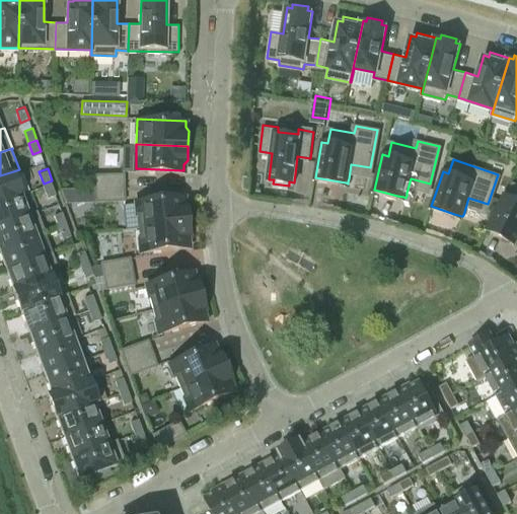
[(13,171),(0,175),(0,199),(21,192),(13,171)]
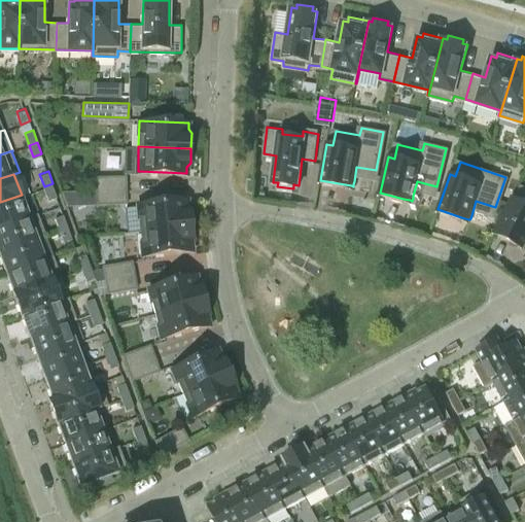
[(97,188),(126,187),(126,174),(97,175),(97,188)]
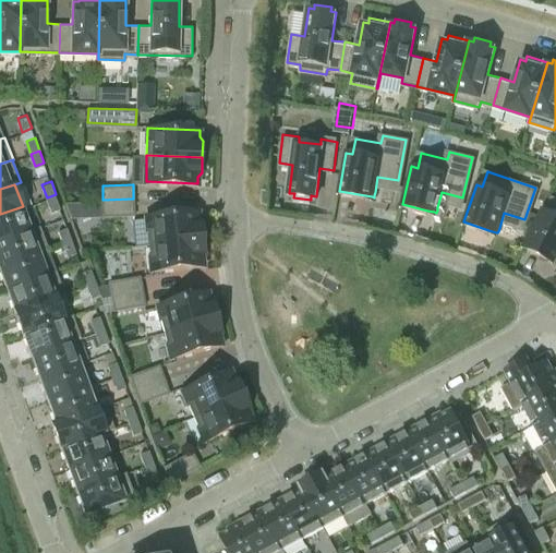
[(56,194),(47,197),(51,211),(60,207),(56,194)]
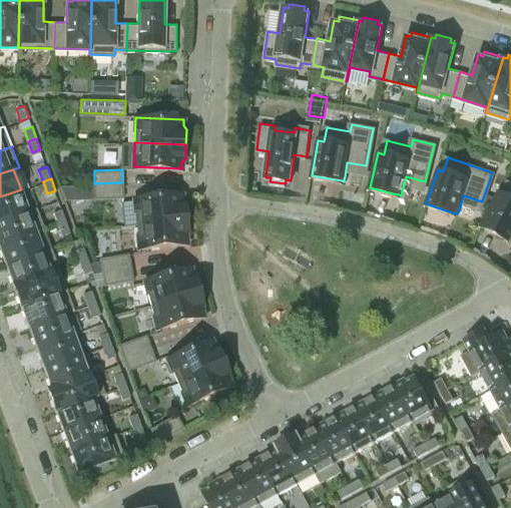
[(122,182),(94,183),(95,196),(123,195),(122,182)]
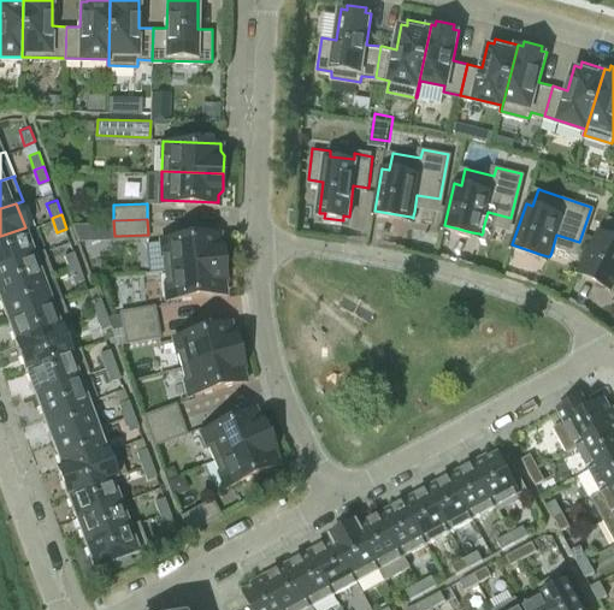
[(598,231),(579,270),(604,283),(612,286),(613,286),(613,219),(604,235),(598,231)]
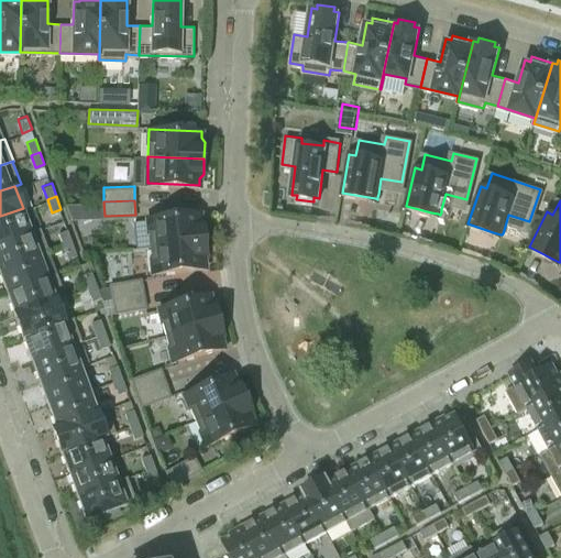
[(84,217),(84,205),(72,205),(72,217),(84,217)]
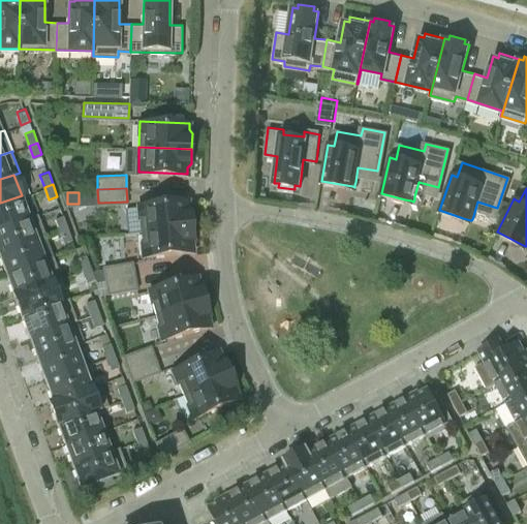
[(22,195),(0,203),(0,226),(38,213),(38,212),(29,216),(22,196),(22,195)]
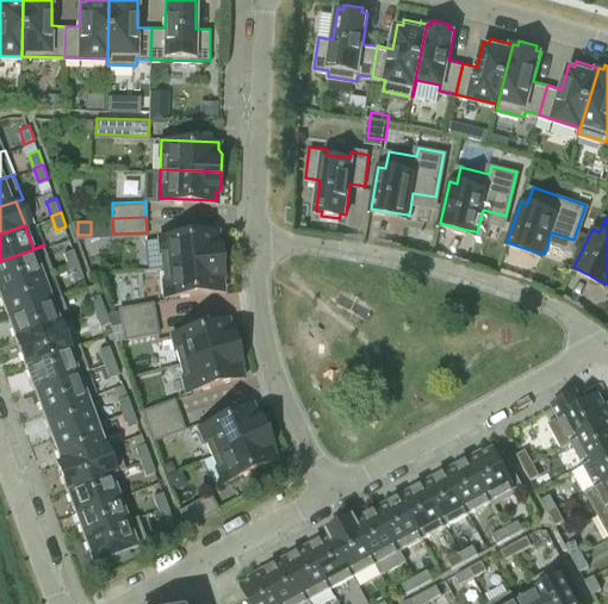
[(163,265),(224,259),(222,242),(217,238),(217,230),(160,236),(163,265)]
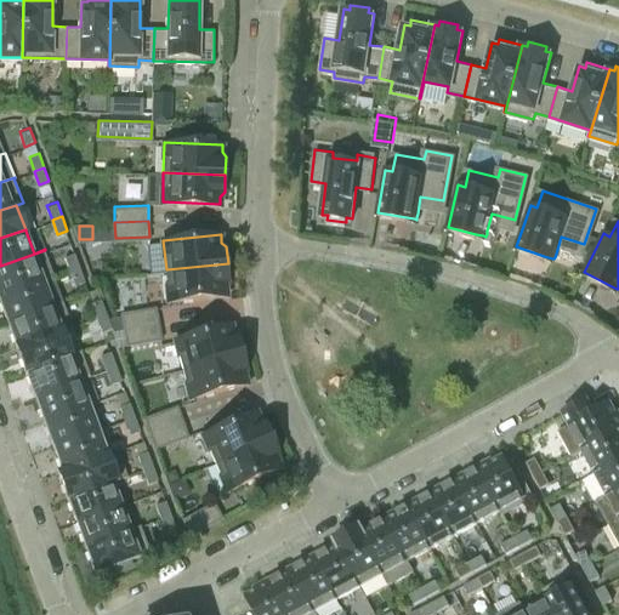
[(45,250),(0,266),(0,294),(55,274),(45,250)]
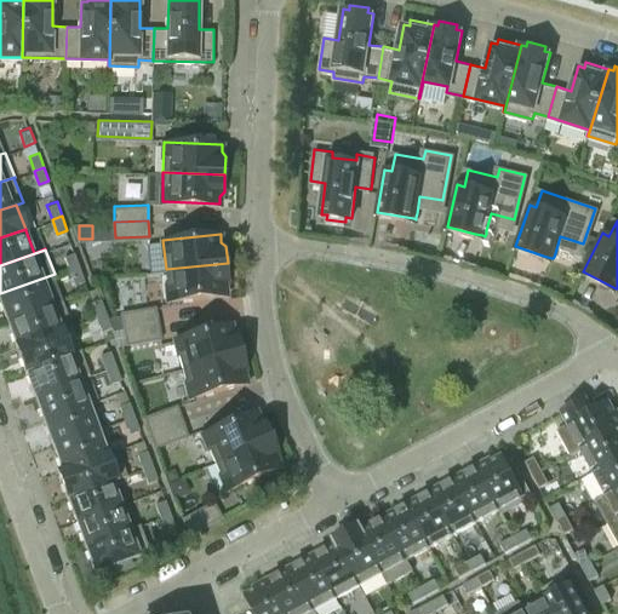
[(70,269),(80,265),(75,251),(64,254),(70,269)]
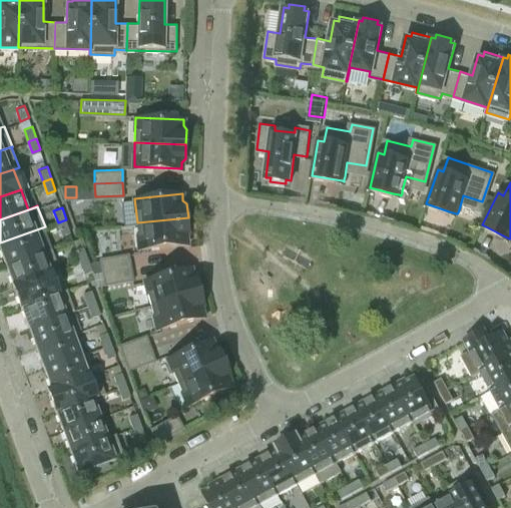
[(188,217),(137,222),(139,247),(186,242),(186,236),(189,232),(188,217)]
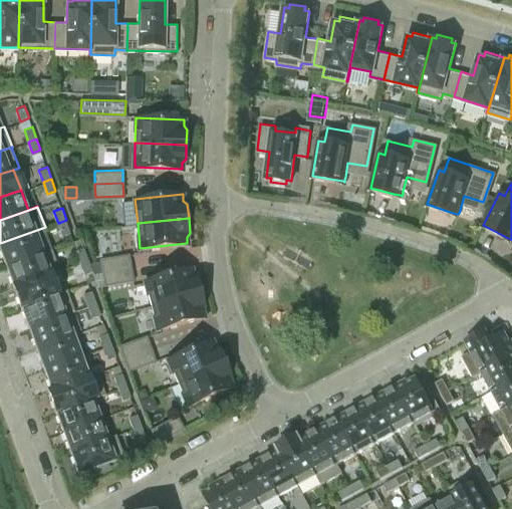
[(66,220),(58,223),(62,235),(70,232),(66,220)]
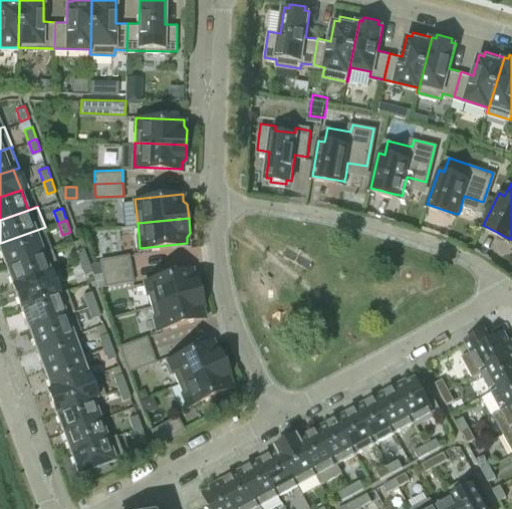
[(45,227),(0,243),(0,245),(7,264),(52,247),(45,227)]
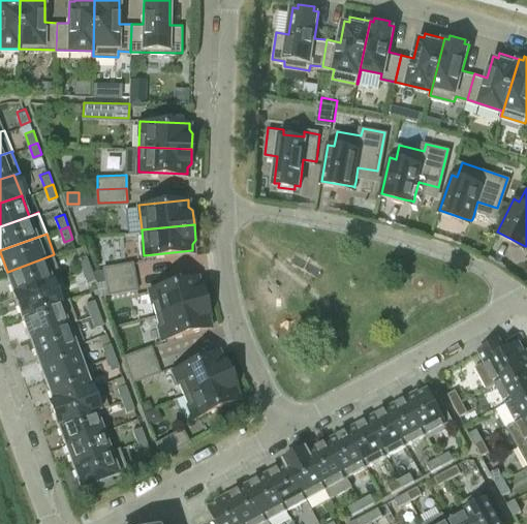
[(83,269),(91,266),(87,253),(78,256),(83,269)]
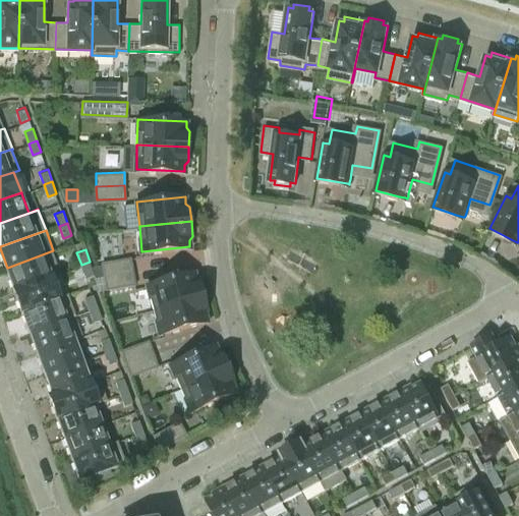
[(53,250),(7,268),(14,287),(13,288),(14,289),(53,275),(61,272),(53,250)]
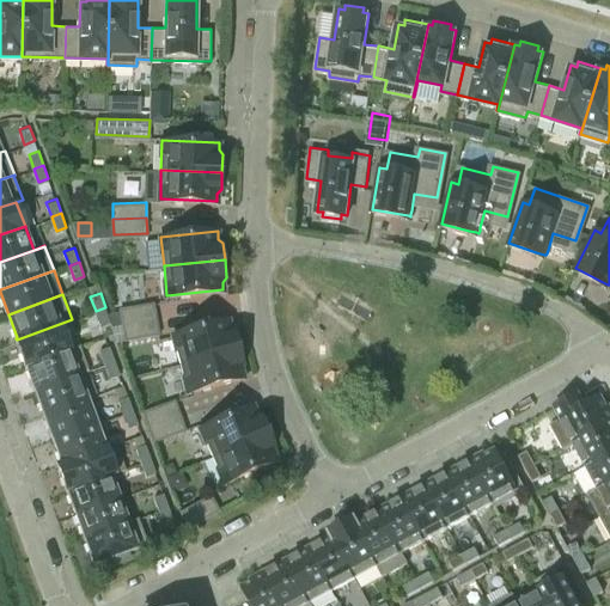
[(105,307),(96,311),(101,325),(110,320),(111,324),(157,317),(153,301),(121,307),(121,308),(107,311),(105,307)]
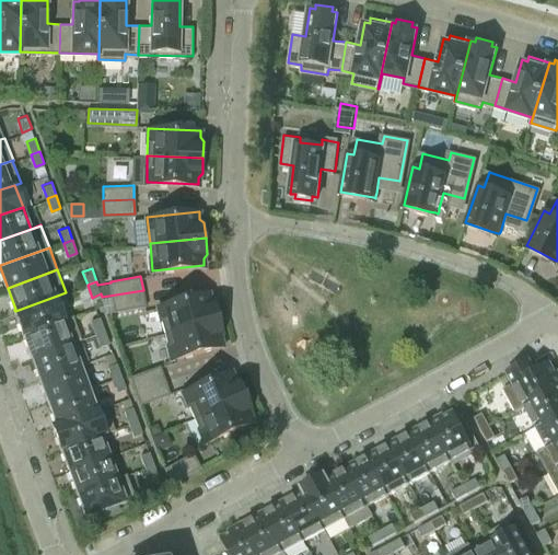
[(143,290),(102,297),(107,311),(115,309),(146,303),(143,290)]
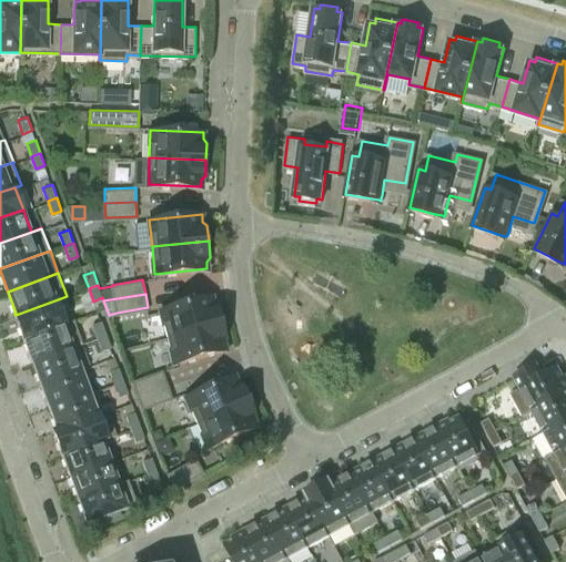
[(168,336),(222,322),(219,305),(213,303),(212,296),(161,309),(168,336)]
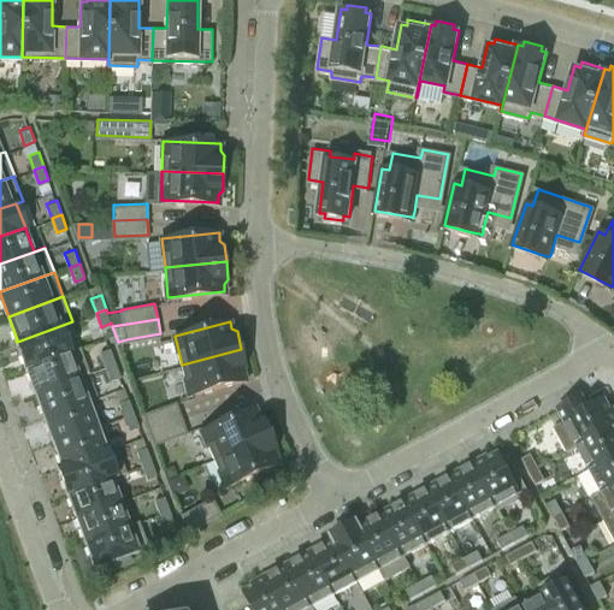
[(63,325),(17,342),(27,367),(71,350),(63,325)]
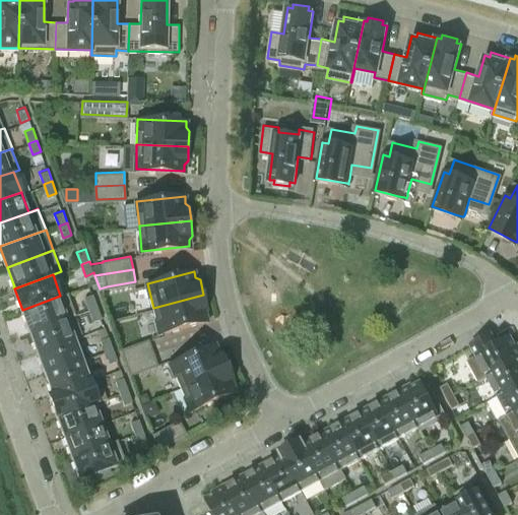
[(69,293),(22,310),(30,330),(67,317),(76,314),(69,293)]
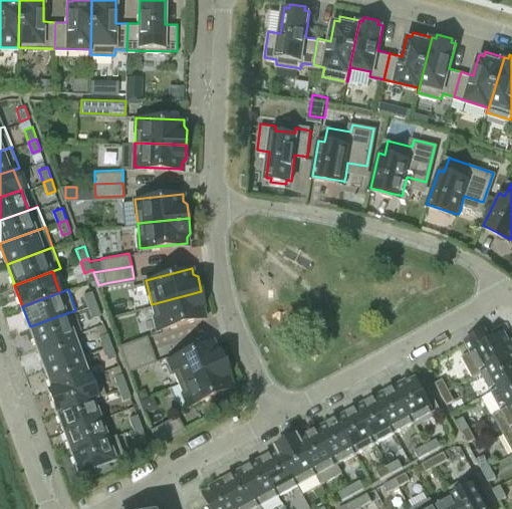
[(88,304),(96,300),(92,289),(83,292),(88,304)]
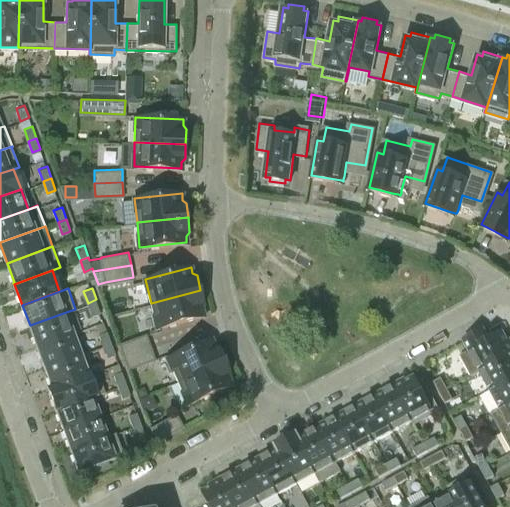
[(200,290),(151,303),(157,326),(203,314),(202,308),(204,304),(200,290)]
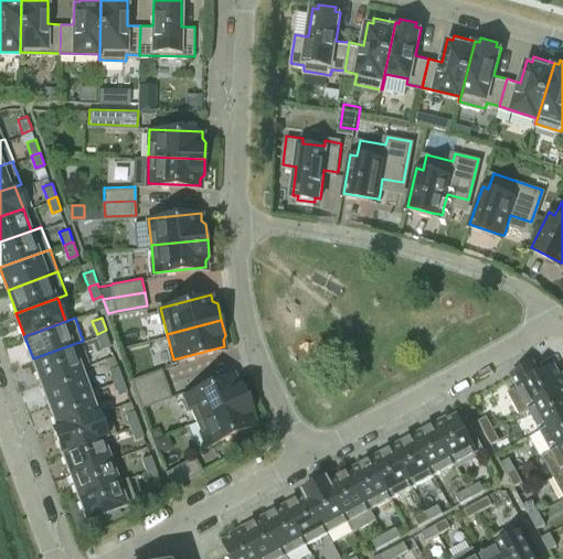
[(106,330),(97,334),(102,347),(110,344),(106,330)]
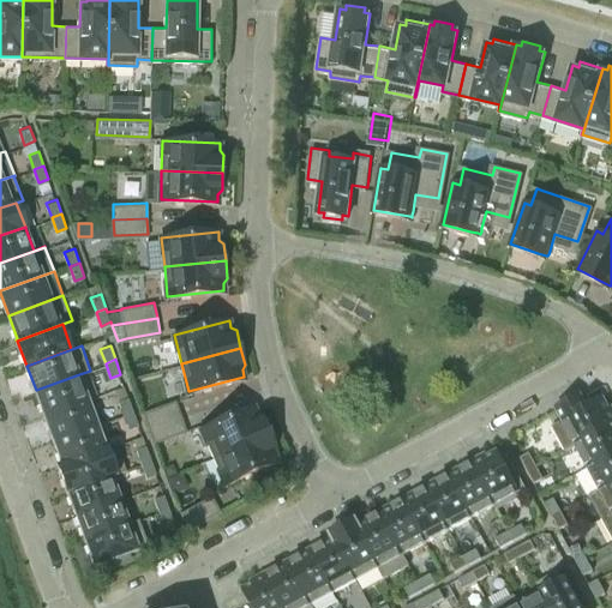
[(79,374),(36,390),(45,414),(88,398),(79,374)]
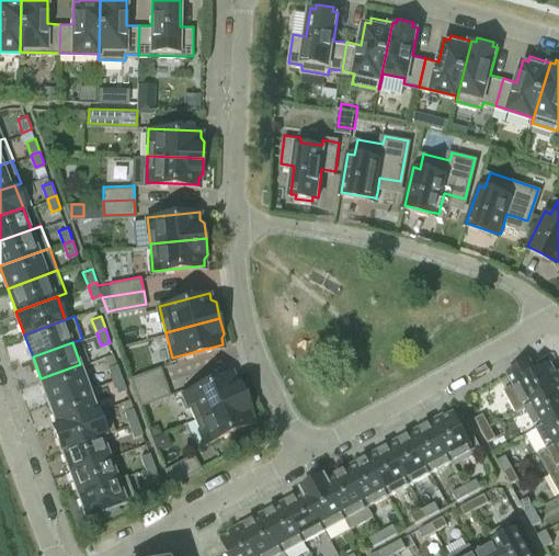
[(113,378),(122,375),(117,362),(113,351),(104,354),(109,365),(113,378)]
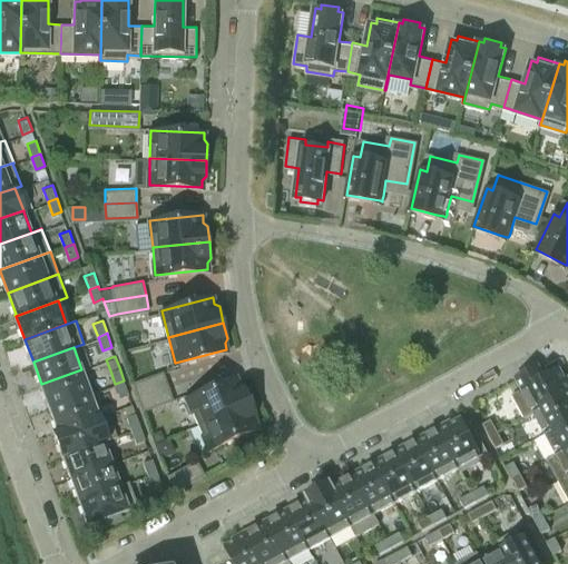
[(525,415),(567,391),(567,378),(560,366),(546,375),(540,364),(517,376),(522,387),(512,393),(525,415)]
